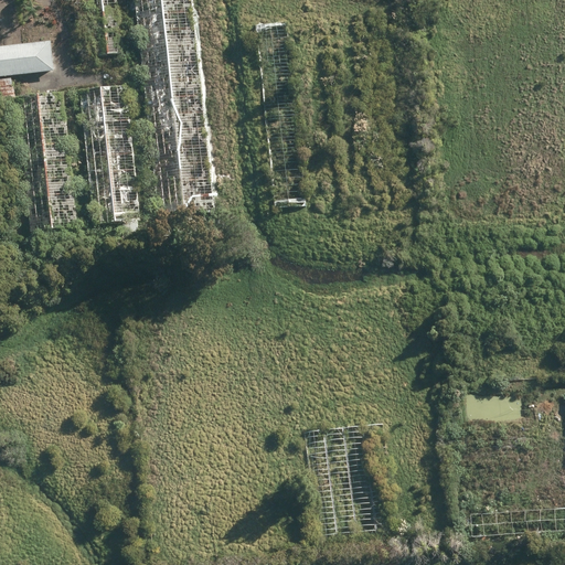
[(134,0),(159,220),(215,214),(191,0),(134,0)]
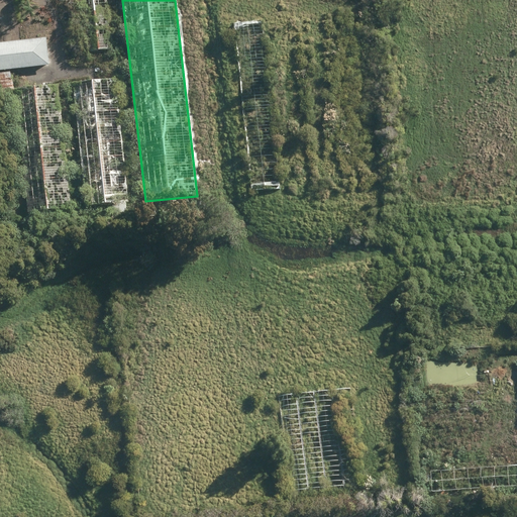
[(233,24),(251,192),(280,189),(262,21),(233,24)]
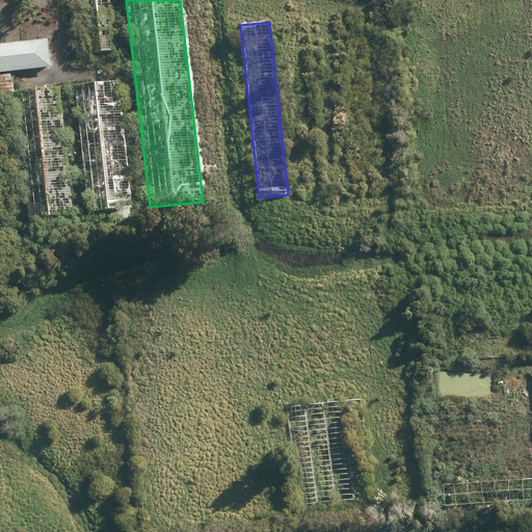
[(0,74),(50,69),(47,40),(0,45),(0,74)]
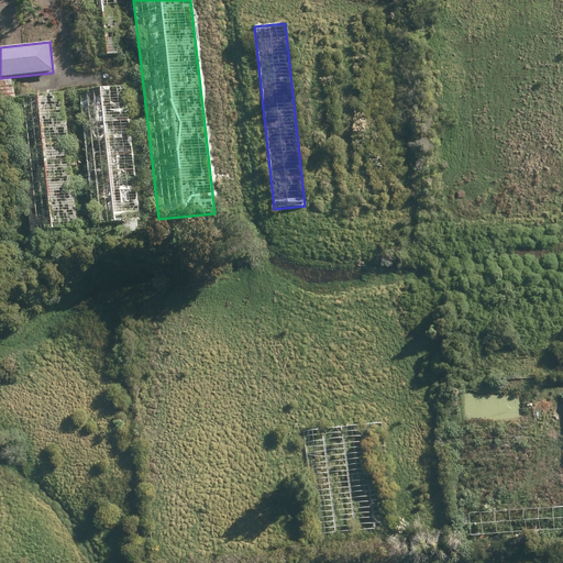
[(0,79),(0,101),(15,100),(13,86),(11,86),(10,79),(1,80),(0,79)]
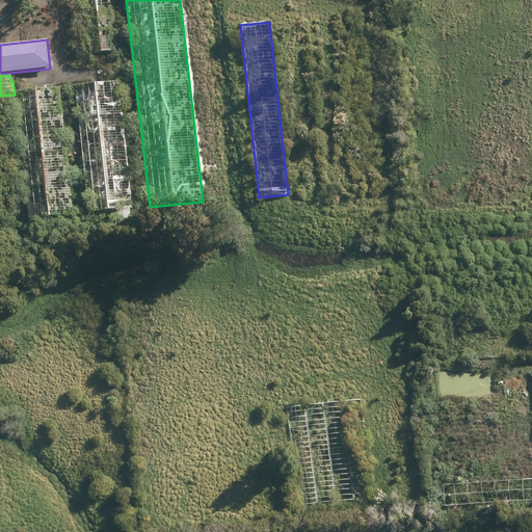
[(113,212),(114,224),(130,222),(129,210),(134,209),(118,81),(75,86),(89,214),(113,212)]
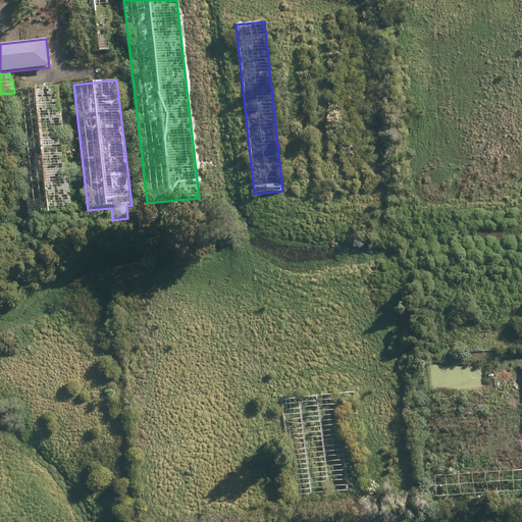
[(15,92),(28,215),(71,211),(59,87),(15,92)]
